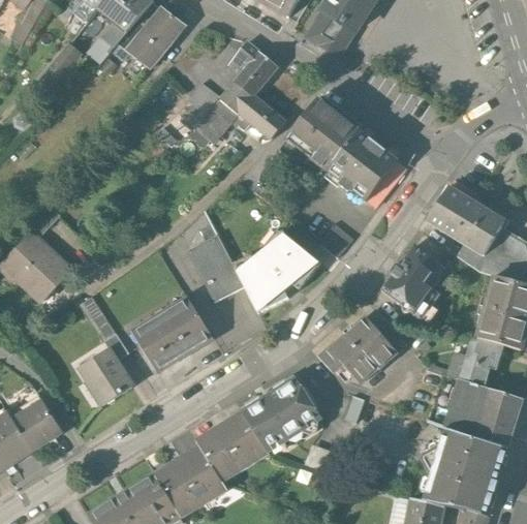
[(9,0),(23,11),(33,0),(9,0)]
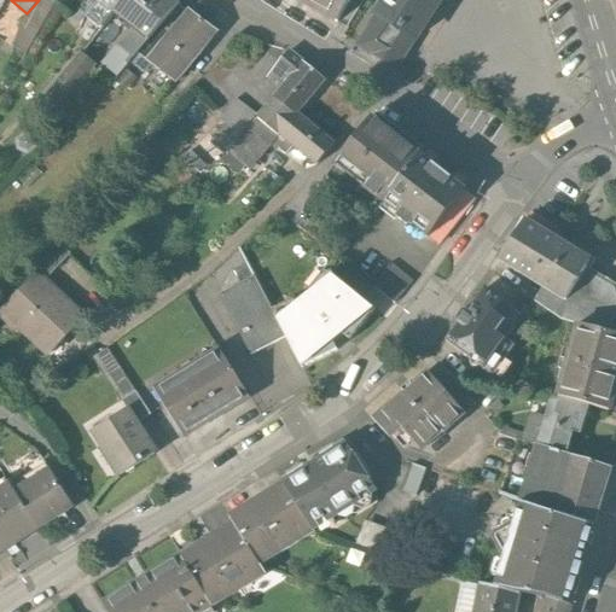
[(99,0),(111,10),(112,9),(120,0),(99,0)]
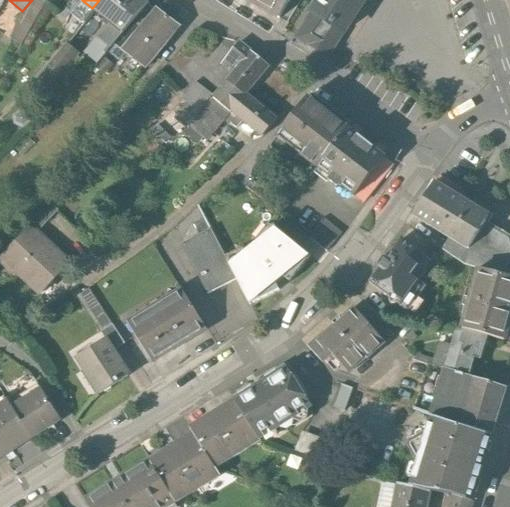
[(99,0),(93,7),(122,29),(129,20),(147,0),(99,0)]
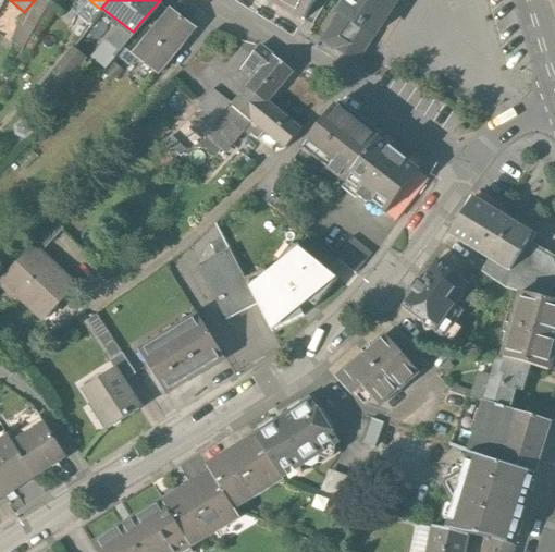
[(273,0),(304,15),(311,0),(273,0)]
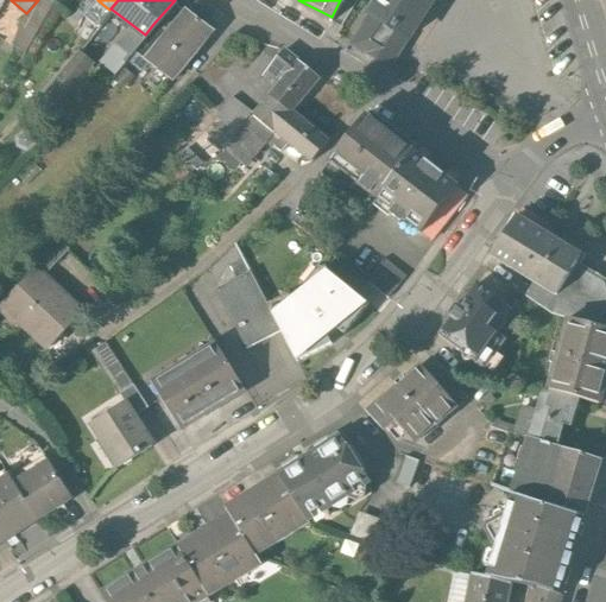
[(376,0),(370,11),(371,12),(404,33),(405,35),(428,0),(376,0)]
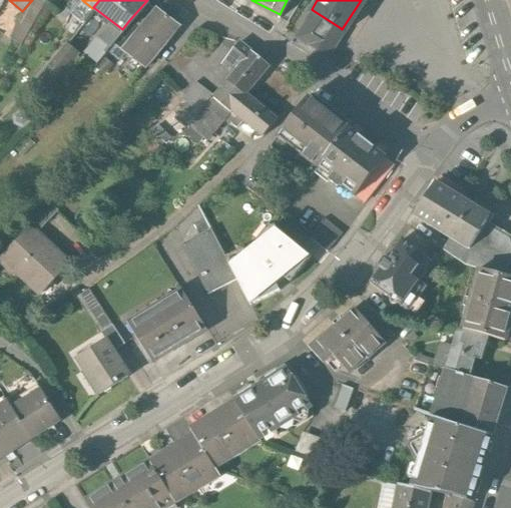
[(177,22),(156,5),(138,27),(122,48),(143,65),(177,22)]
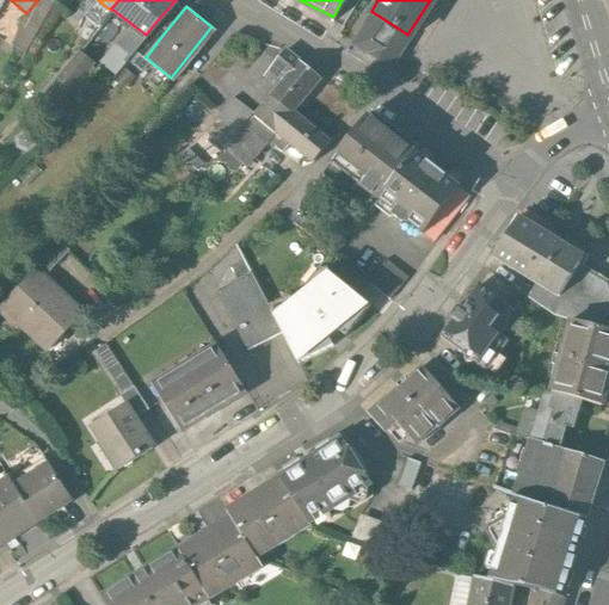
[(406,34),(373,12),(354,42),(387,63),(397,49),(406,34)]
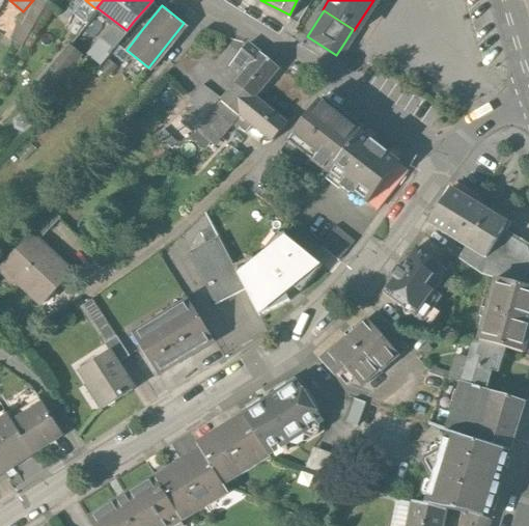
[(121,35),(117,42),(127,50),(143,28),(134,21),(127,30),(121,35)]
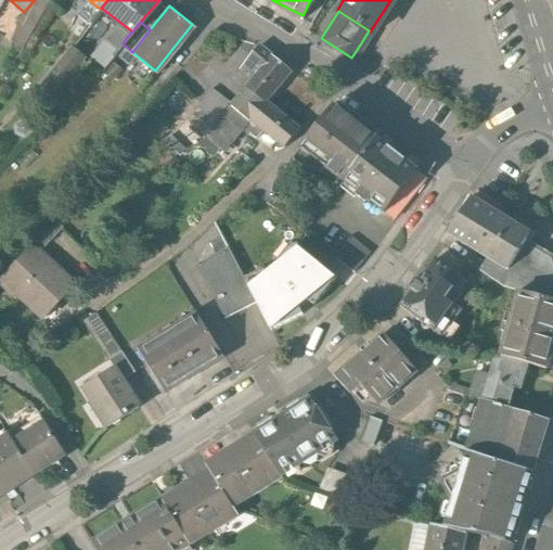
[(115,27),(95,51),(107,61),(123,43),(127,37),(115,27)]
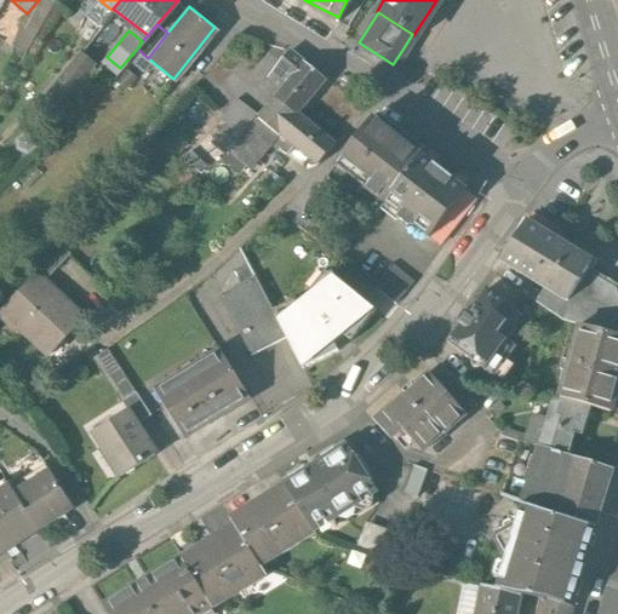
[(303,58),(289,46),(265,73),(280,85),(303,58)]
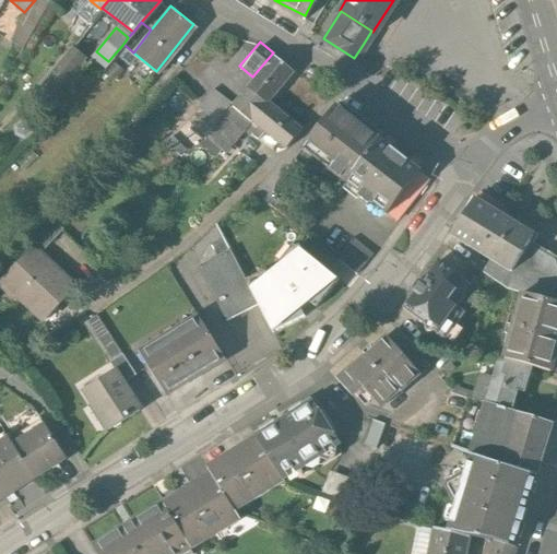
[(292,69),(273,52),(252,77),(244,87),(262,103),(265,98),(292,69)]
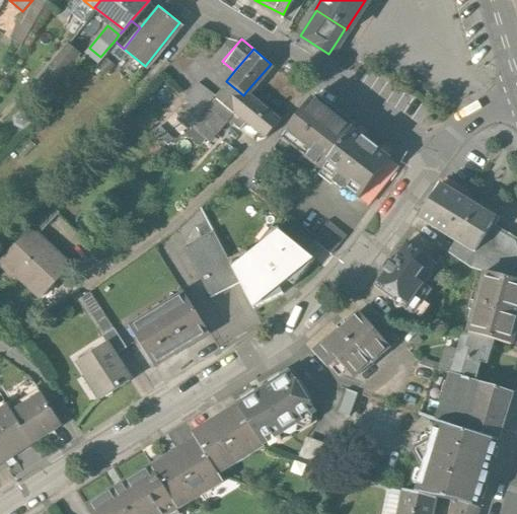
[(279,118),(246,91),(243,95),(226,81),(214,94),(232,109),(233,108),(243,117),(265,134),(279,118)]
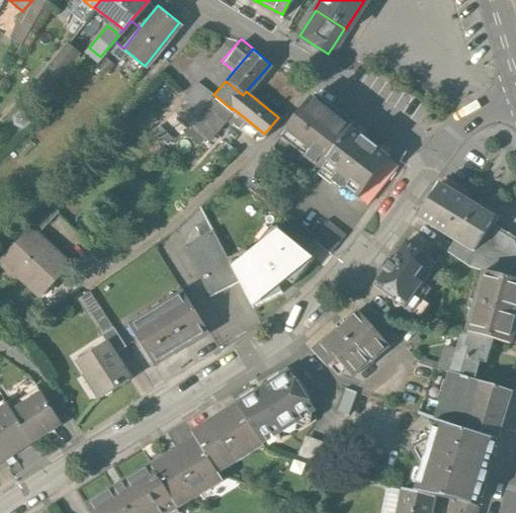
[(232,109),(213,94),(194,121),(200,126),(205,120),(216,129),(226,117),(235,125),(243,116),(233,108),(232,109)]
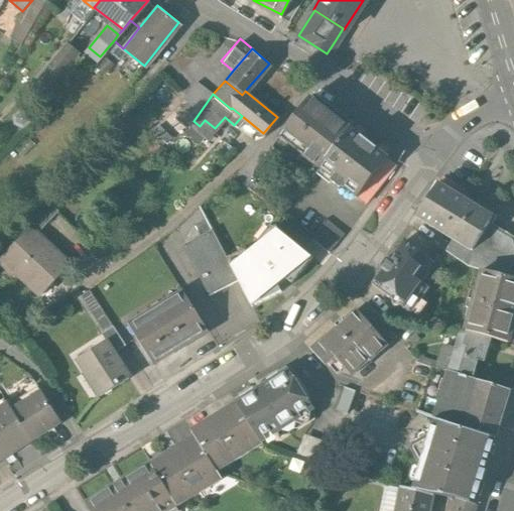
[(349,125),(308,94),(270,144),(309,174),(318,163),(349,125)]
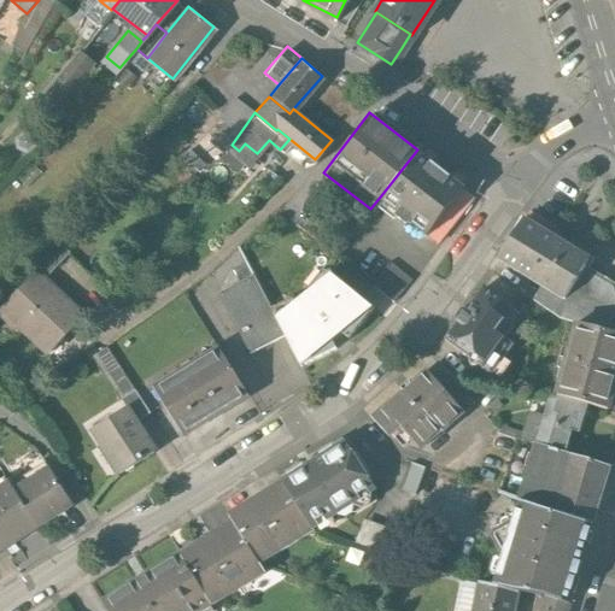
[(463,186),(417,150),(381,195),(398,210),(396,211),(406,219),(408,217),(426,231),(463,186)]
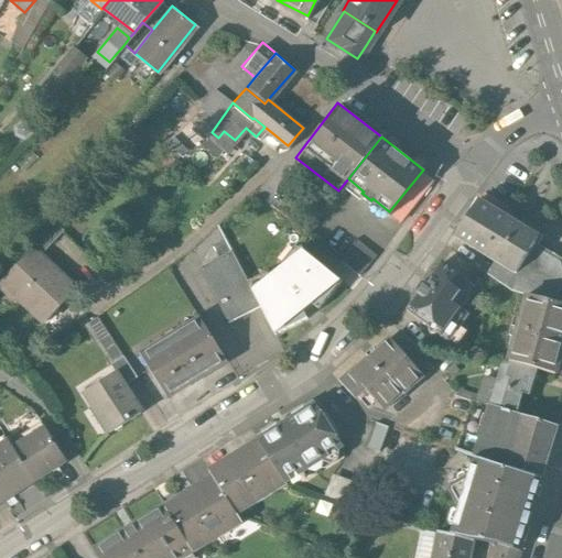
[(519,220),(478,195),(453,233),(494,260),(519,220)]
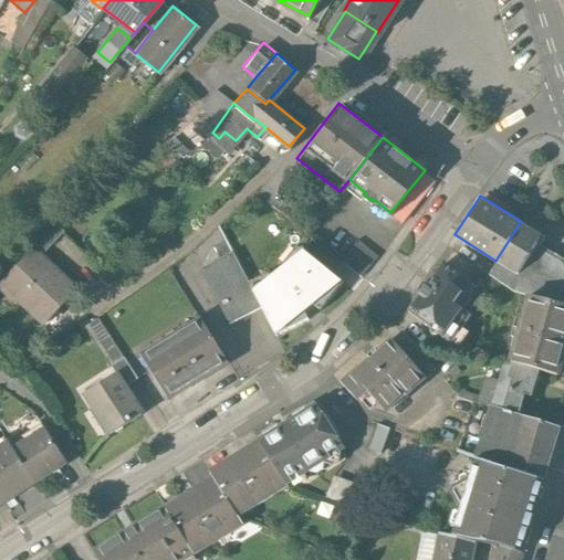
[(271,202),(229,243),(251,286),(278,272),(280,276),(284,272),(281,268),(301,245),(302,246),(311,234),(271,202)]
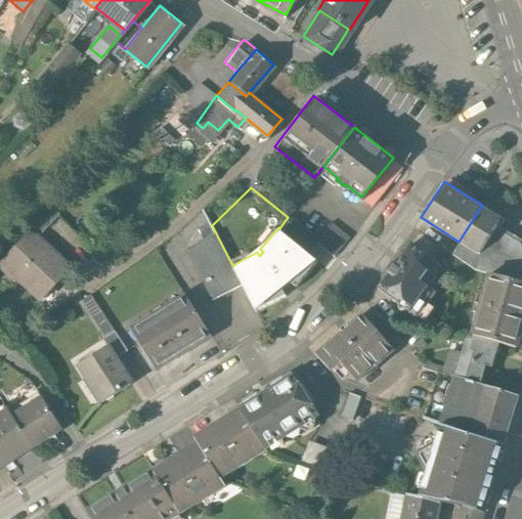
[(521,251),(518,241),(493,225),(501,216),(482,205),(459,242),(451,254),(474,265),(489,270),(516,277),(521,254),(521,251)]
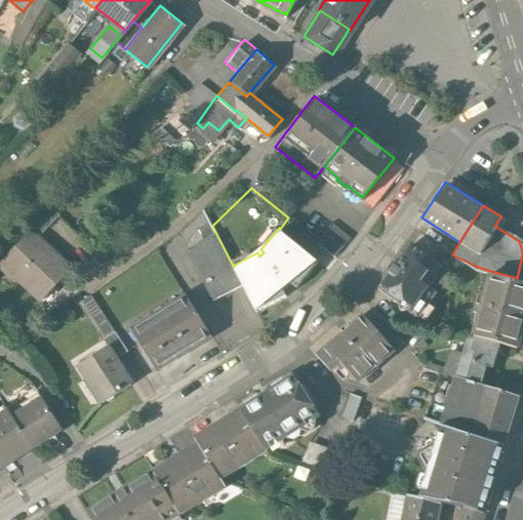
[(330,218),(313,237),(332,252),(348,235),(330,218)]
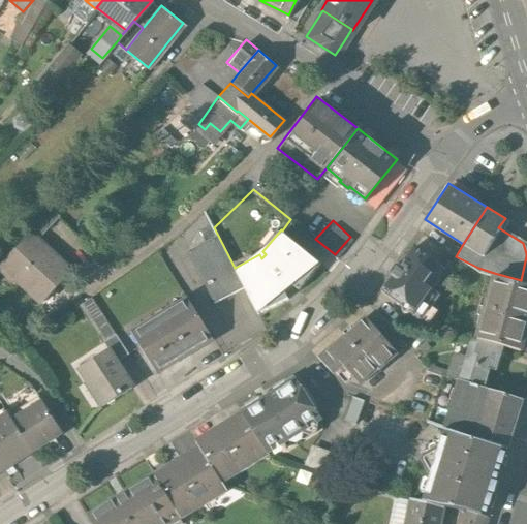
[(70,268),(32,228),(1,259),(39,298),(70,268)]
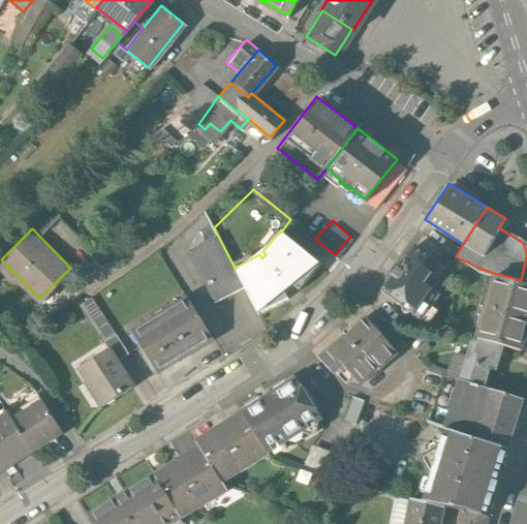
[(262,251),(266,254),(261,258),(259,254),(235,268),(256,311),(286,296),(281,285),(288,280),(297,287),(319,260),(282,230),(281,229),(262,251)]
